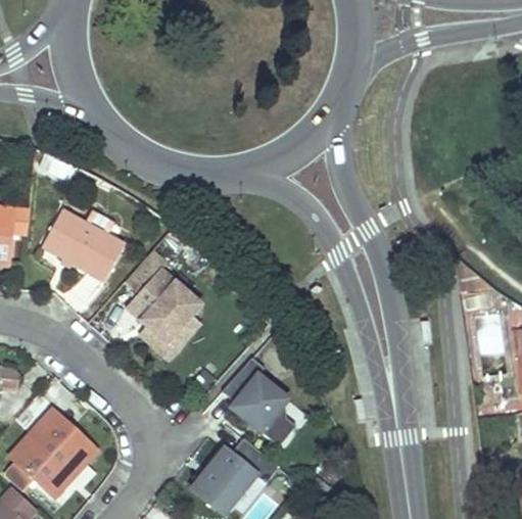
[(0,262),(6,263),(12,206),(0,204),(0,262)]
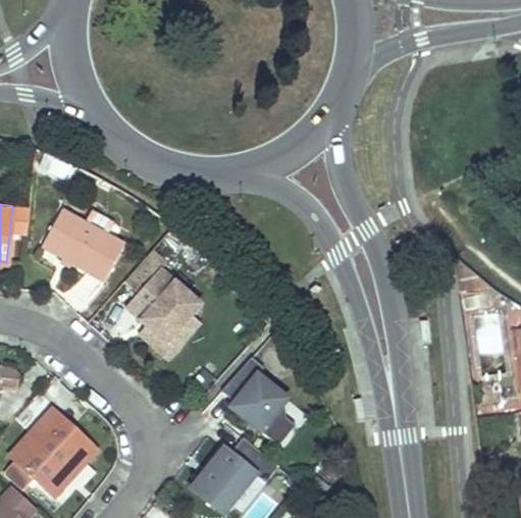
[(44,243),(75,260),(106,276),(125,242),(63,208),(44,243)]
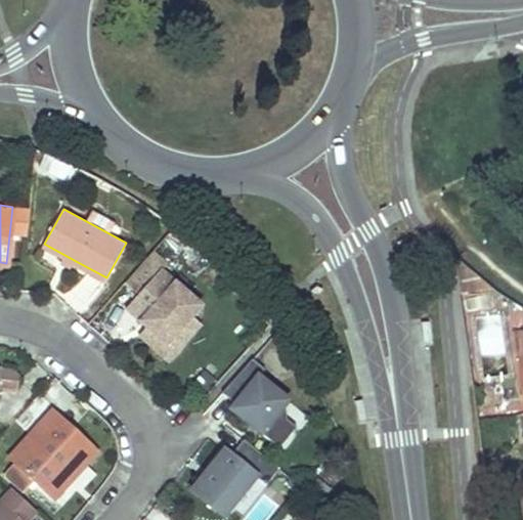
[(151,250),(126,277),(138,289),(125,303),(166,340),(199,304),(160,268),(165,262),(151,250)]
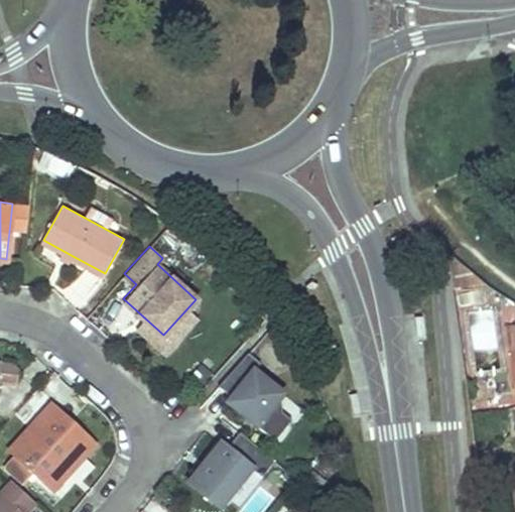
[(416,317),(416,336),(424,336),(424,316),(416,317)]
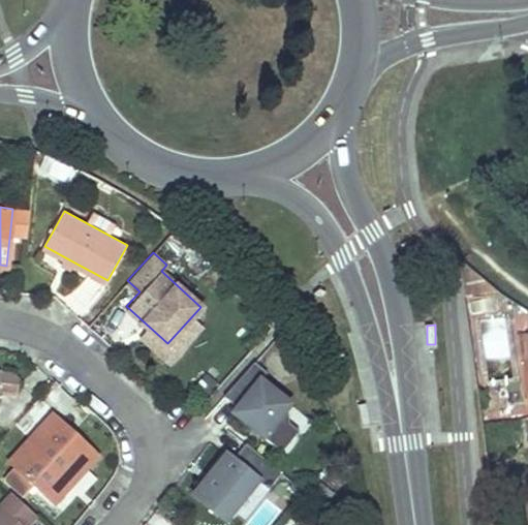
[(0,368),(0,390),(17,392),(18,376),(10,370),(0,369),(0,368)]
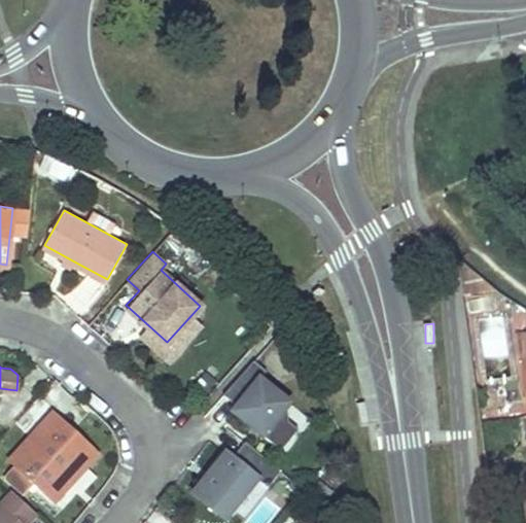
[(259,373),(230,410),(281,449),(297,426),(288,418),(286,410),(295,401),(259,373)]
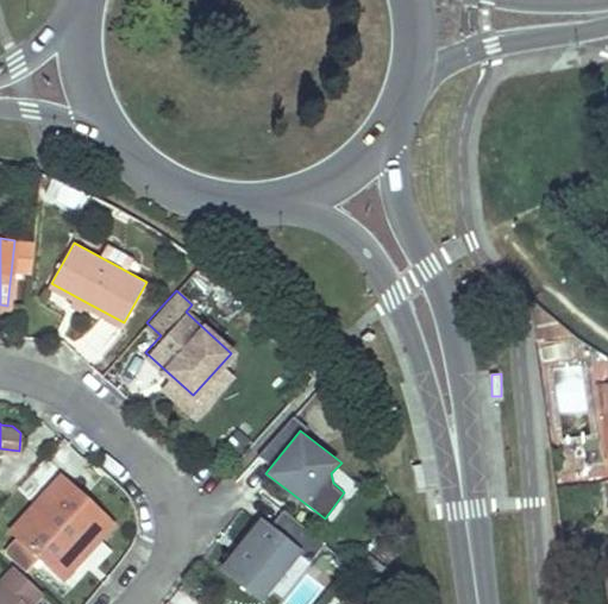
[(108,483),(114,477),(98,461),(93,467),(108,483)]
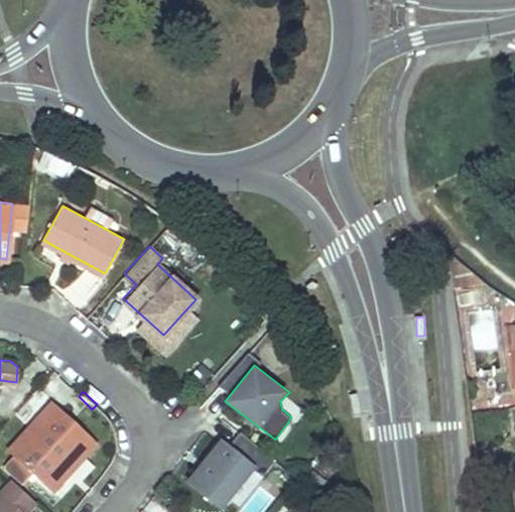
[(348,394),(351,413),(359,411),(356,393),(348,394)]
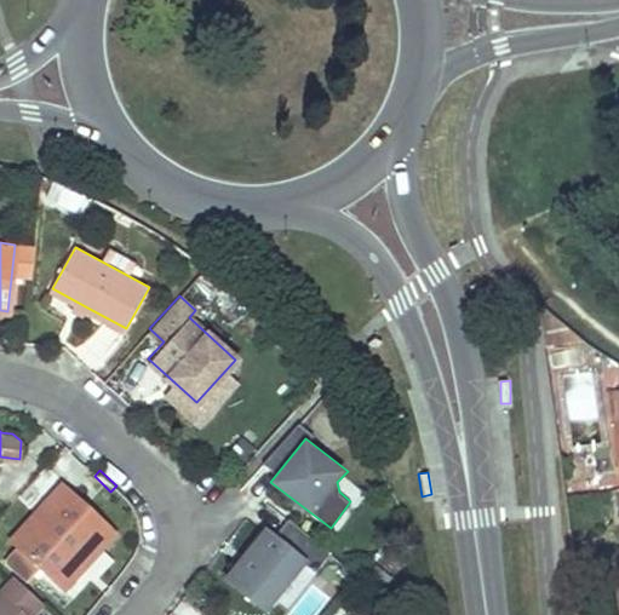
[(92,540),(96,544),(99,547),(115,530),(61,481),(7,538),(56,580),(92,540)]
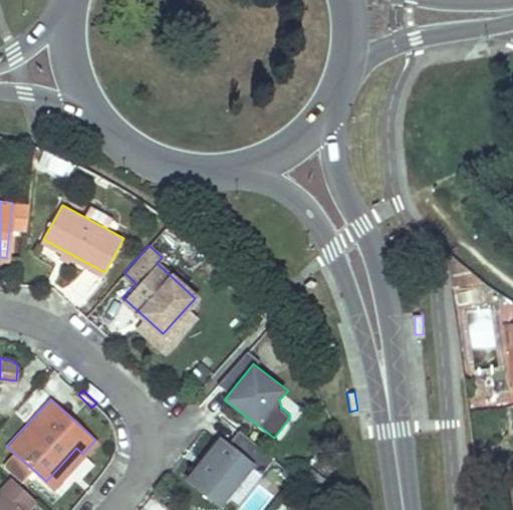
[(220,435),(186,480),(221,507),(254,467),(261,472),(274,457),(238,428),(227,441),(220,435)]
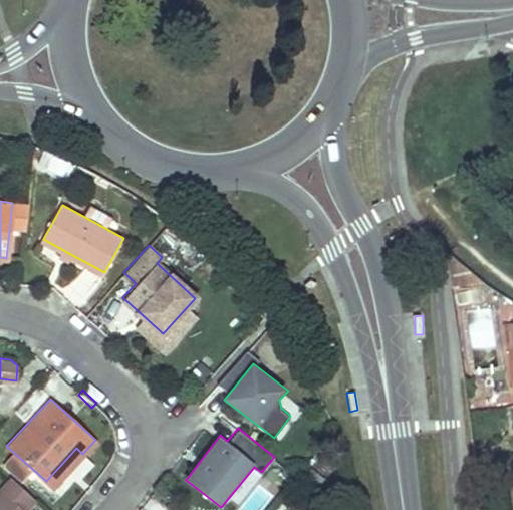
[(79,451),(76,448),(46,481),(52,487),(82,454),(79,451)]
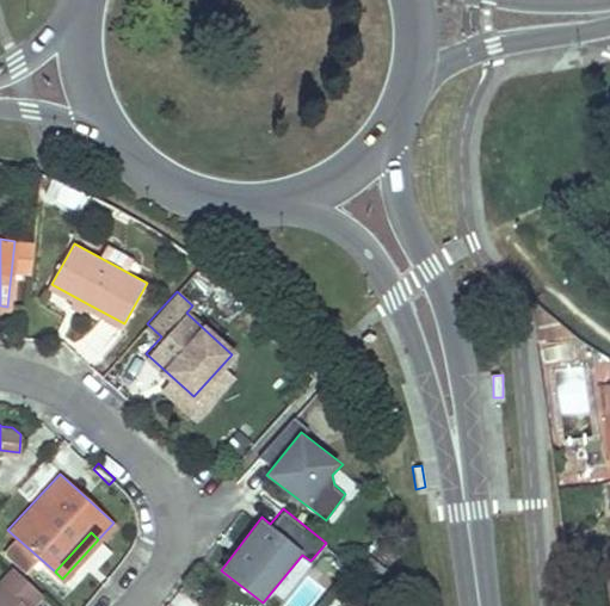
[(0,605),(28,605),(41,592),(12,566),(0,580),(0,582),(1,583),(2,583),(0,585),(0,605)]
